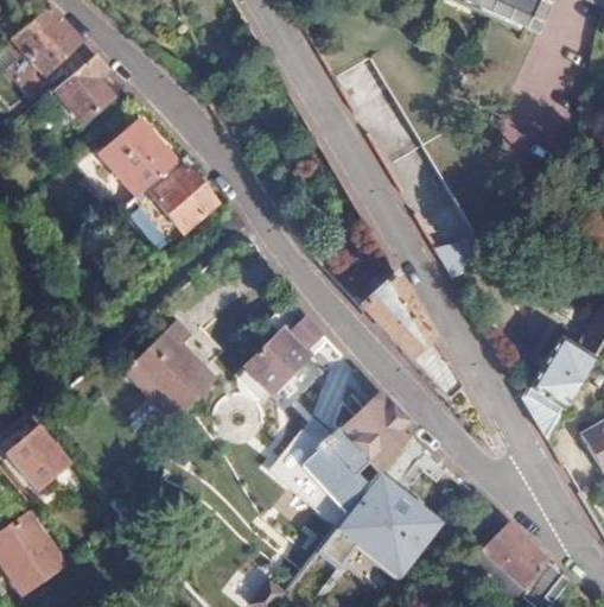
[(468,0),(533,27),(544,6),(547,7),(550,0),(468,0)]
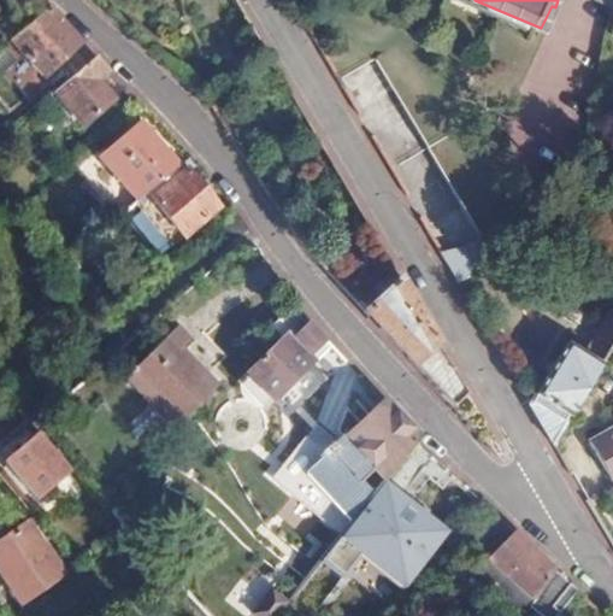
[(12,37),(3,46),(36,83),(46,75),(45,72),(83,41),(51,5),(12,37)]
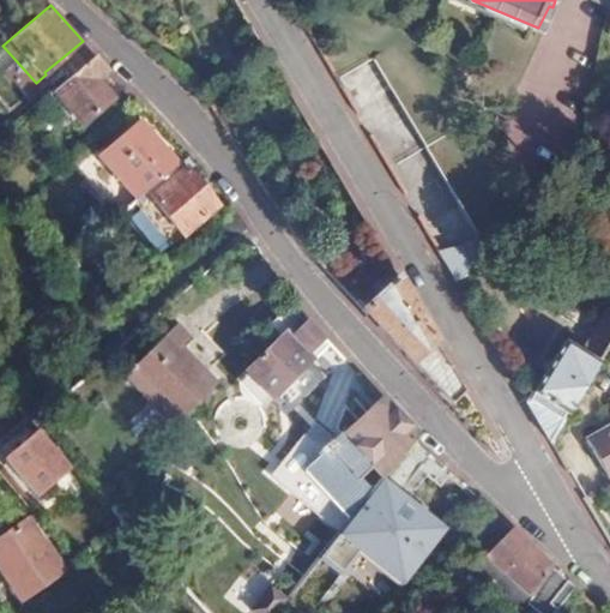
[(109,68),(97,54),(56,88),(48,96),(77,128),(85,121),(115,96),(100,77),(109,68)]
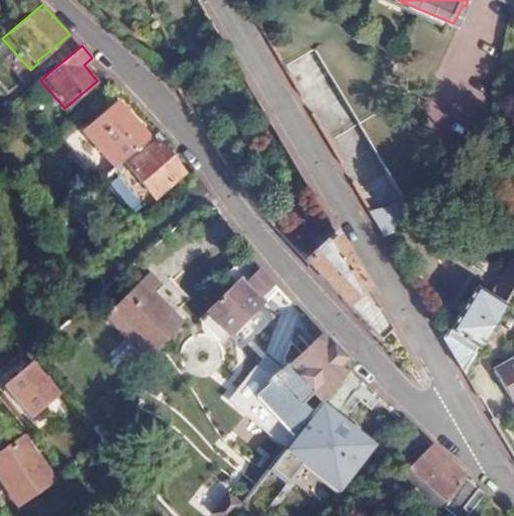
[(122,101),(87,130),(73,142),(102,180),(118,167),(130,157),(151,138),(153,137),(122,101)]
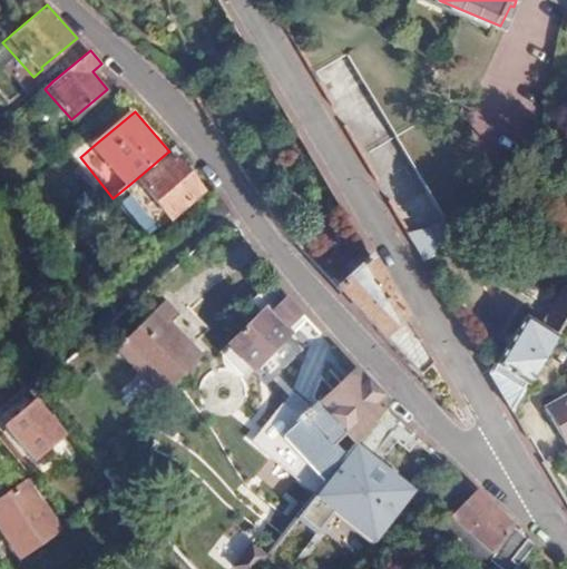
[(167,153),(144,173),(150,179),(145,184),(133,195),(159,225),(172,214),(204,186),(179,155),(173,159),(167,153)]
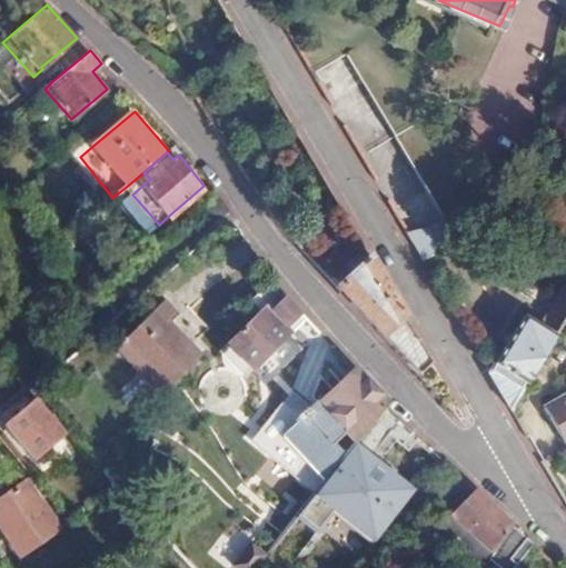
[(448,221),(407,231),(418,251),(454,241),(448,221)]
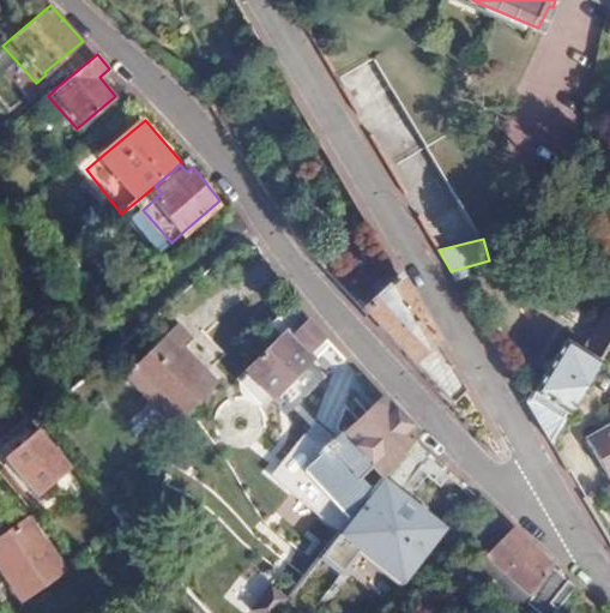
[(399,275),(393,265),(356,299),(363,306),(399,275)]
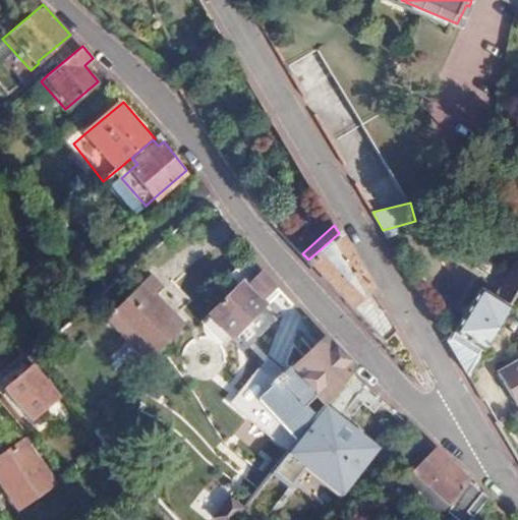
[(339,233),(308,260),(384,341),(396,330),(339,233)]
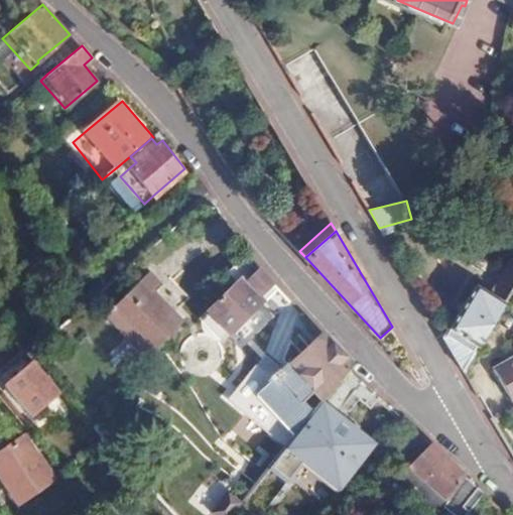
[(492,293),(476,284),(443,339),(463,370),(512,285),(512,259),(492,293)]
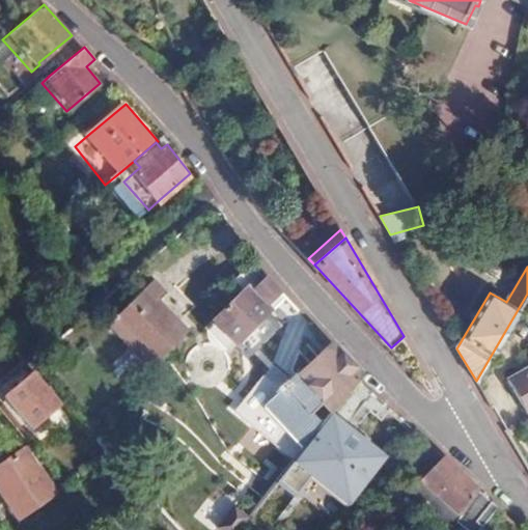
[(286,294),(268,274),(237,304),(240,307),(221,327),(235,342),(286,294)]
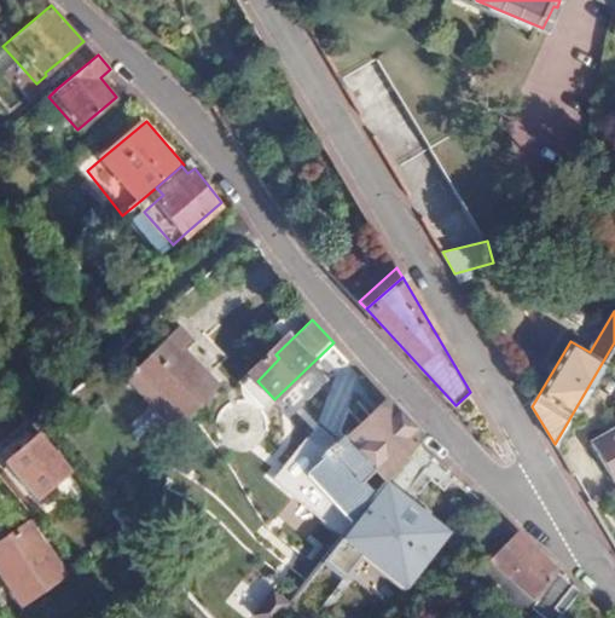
[(196,340),(181,324),(126,374),(173,428),(219,387),(184,350),(196,340)]
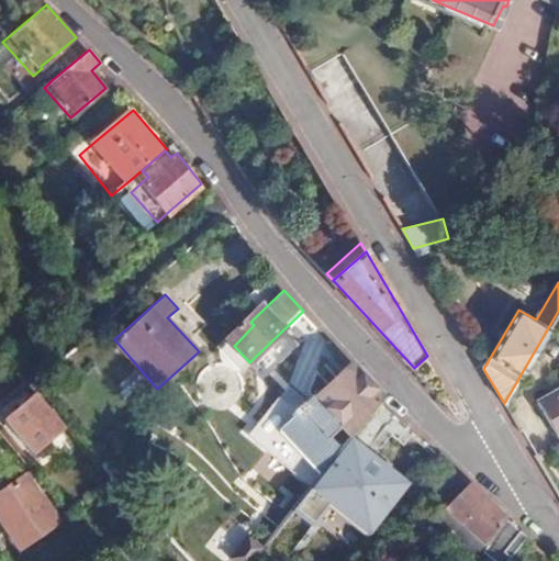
[(321,392),(323,395),(310,408),(346,447),(347,446),(383,400),(384,397),(351,362),(321,392)]
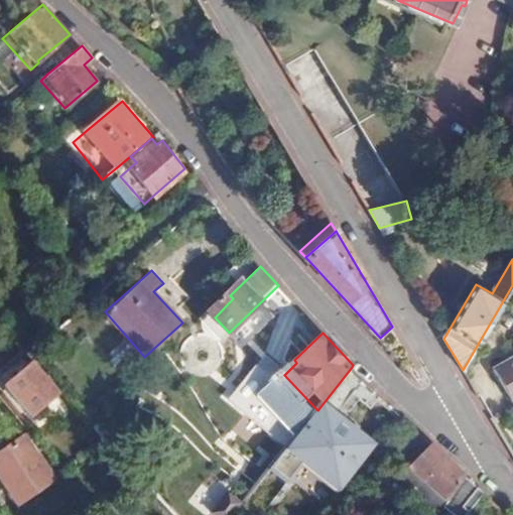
[(512,355),(488,370),(512,412),(512,355)]
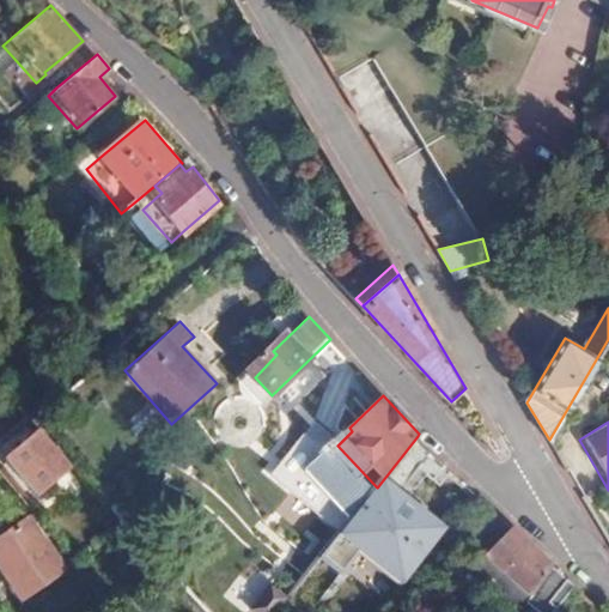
[(40,430),(0,461),(0,471),(37,513),(47,503),(49,502),(40,491),(69,465),(40,430)]
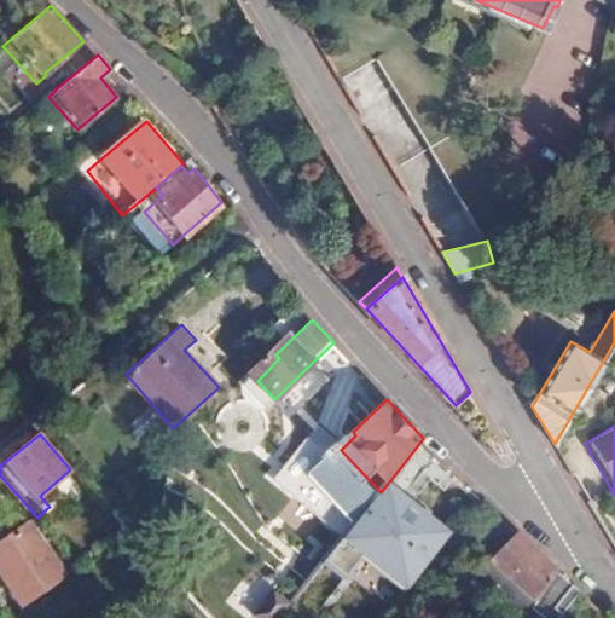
[(382,491),(381,492),(347,533),(411,583),(448,533),(401,496),(396,502),(382,491)]
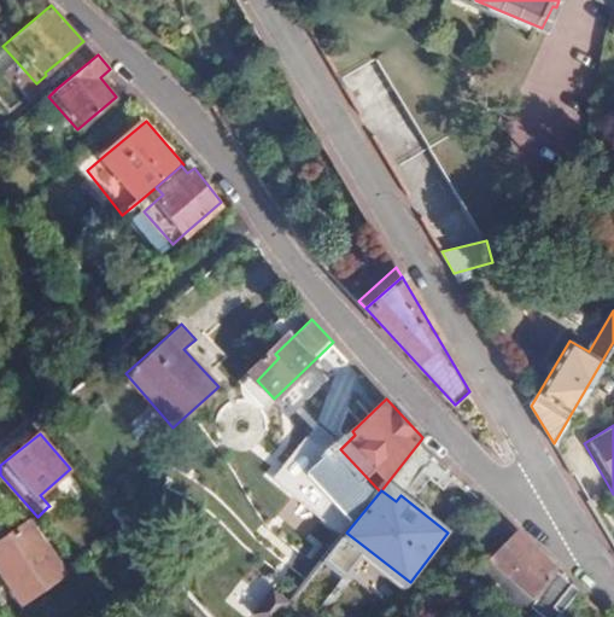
[(516,531),(496,512),(473,541),(491,558),(516,531)]
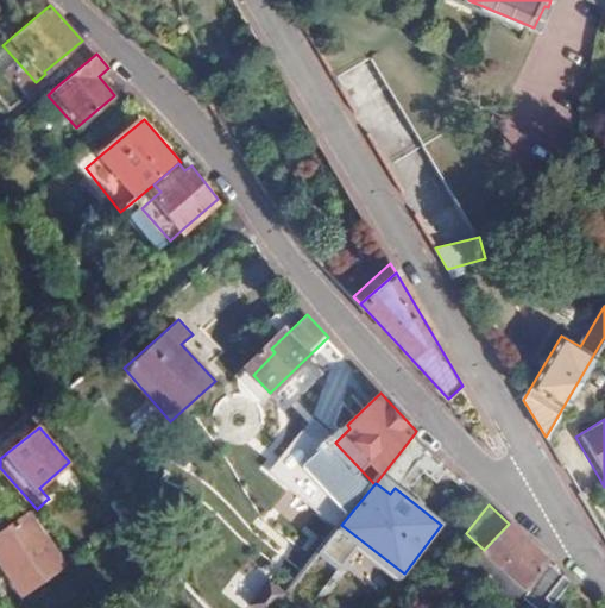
[(51,527),(37,509),(0,533),(0,546),(27,588),(67,562),(45,532),(51,527)]
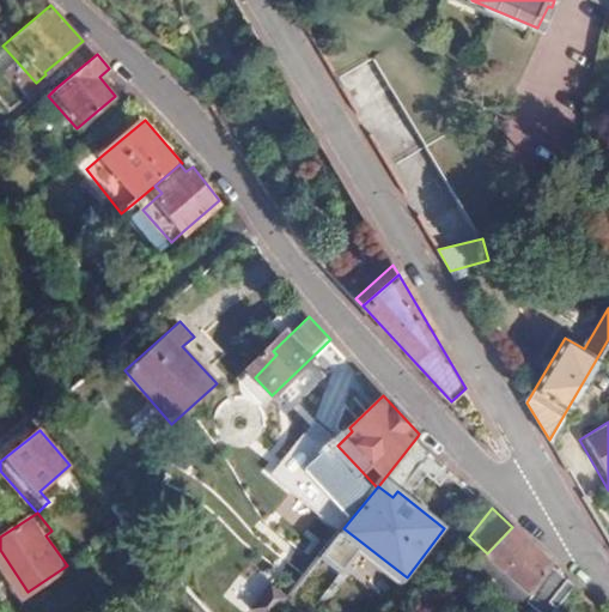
[(512,527),(487,553),(515,580),(500,597),(512,610),(530,592),(552,564),(512,527)]
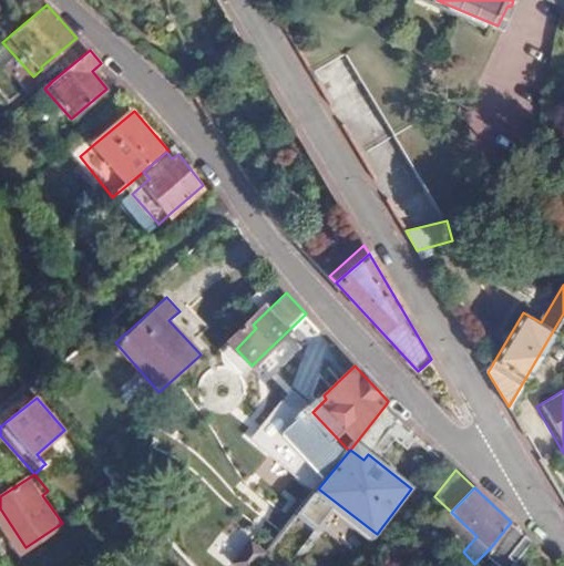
[(525,535),(511,522),(491,547),(506,559),(525,535)]
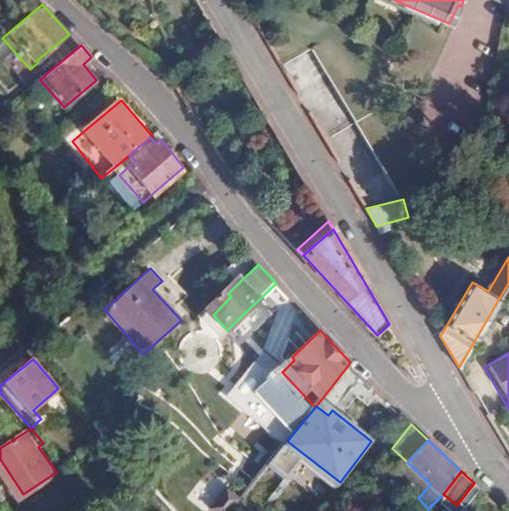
[(231,510),(246,493),(232,481),(215,502),(225,510),(231,510)]
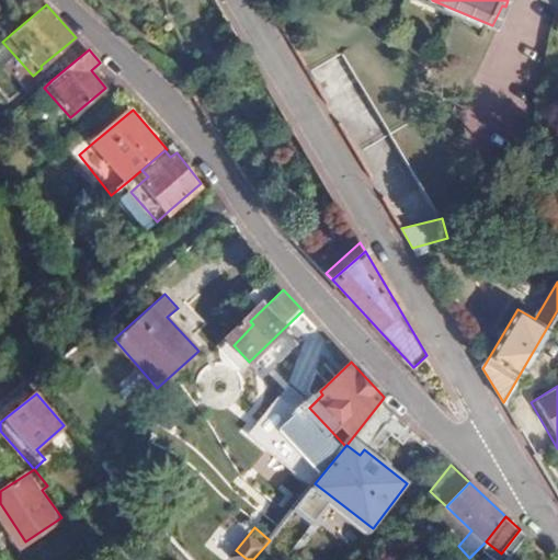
[(0,559),(10,559),(12,559),(0,543),(0,559)]
